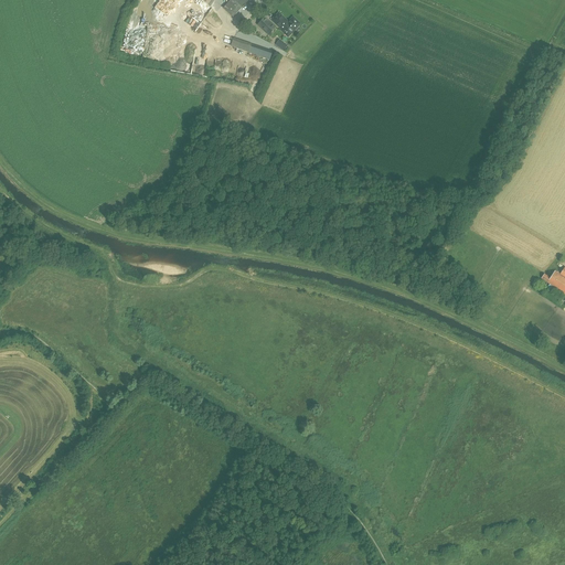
[(211,0),(209,0),(208,3),(203,0),(195,16),(202,19),(206,10),(212,13),(215,8),(214,7),(216,3),(211,0)]
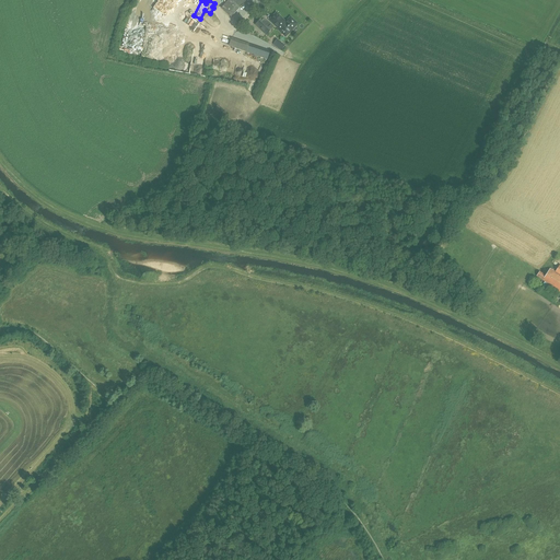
[(228,0),(221,8),(231,18),(246,0),(228,0)]
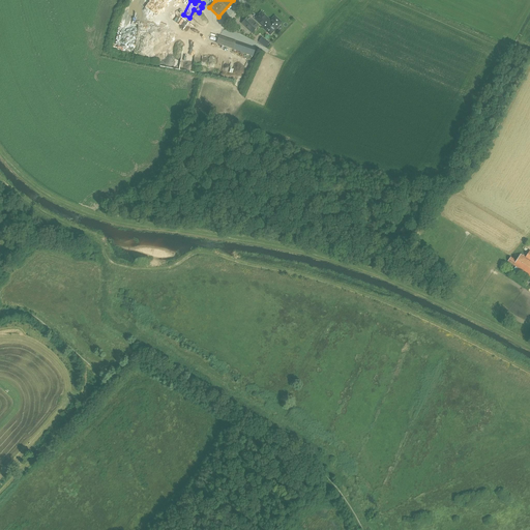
[(255,20),(263,28),(263,29),(270,36),(283,24),(274,17),(270,21),(261,12),(255,20)]
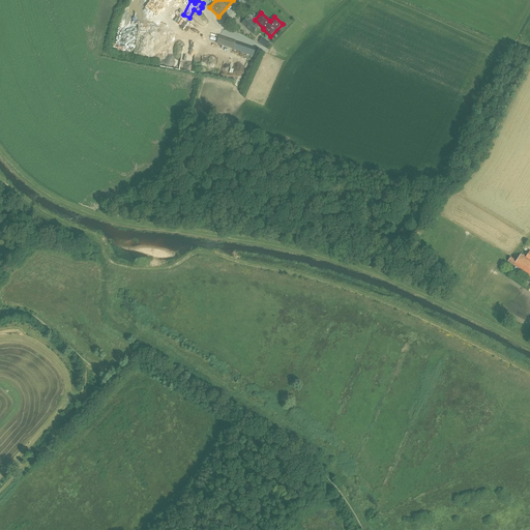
[(253,32),(259,26),(248,16),(242,23),(253,32)]
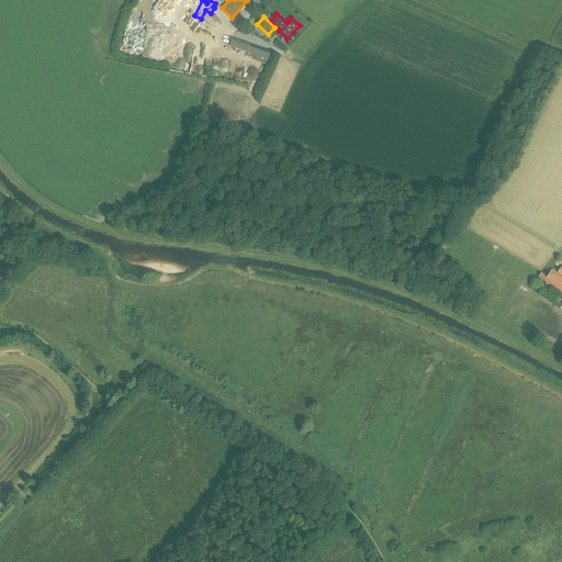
[(177,31),(179,32),(173,43),(184,48),(192,33),(179,26),(177,31)]
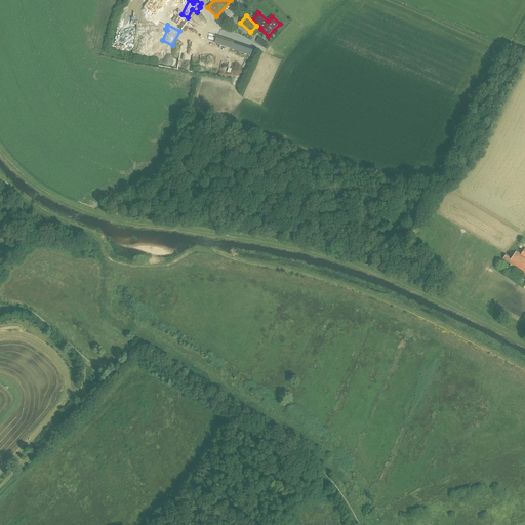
[(232,48),(234,41),(217,35),(214,43),(232,48)]
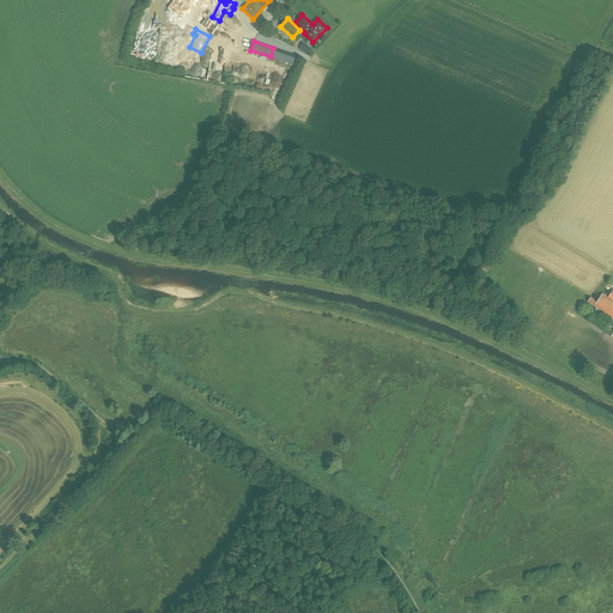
[(612,289),(612,290),(608,297),(602,293),(598,302),(590,297),(588,302),(601,311),(601,313),(612,320),(612,289)]
